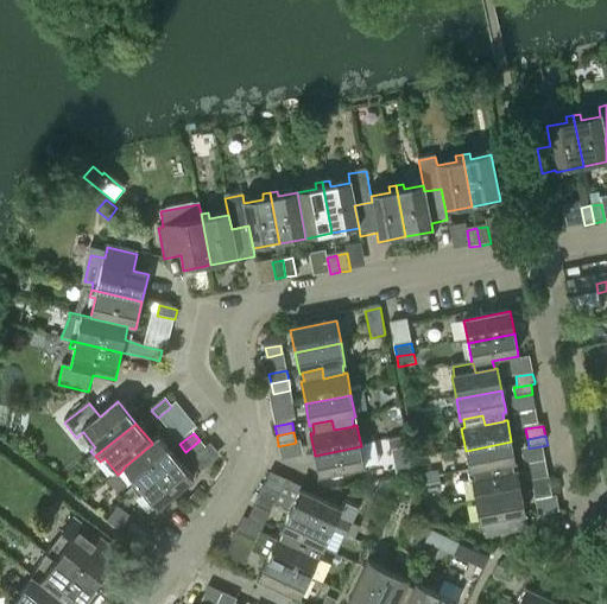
[(132,487),(137,493),(176,459),(158,438),(152,443),(152,444),(124,468),(124,469),(136,483),(132,487)]
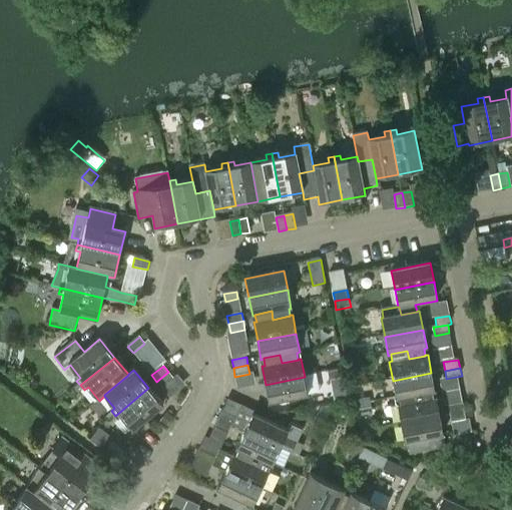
[(330,381),(344,379),(343,370),(328,373),(330,381)]
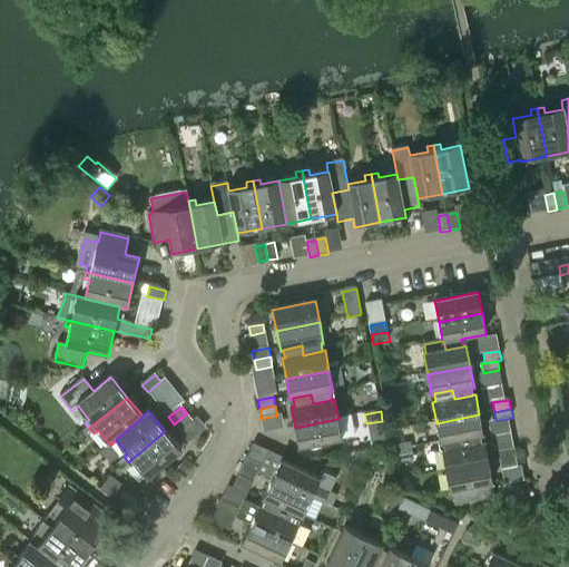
[(193,421),(187,413),(174,424),(180,432),(193,421)]
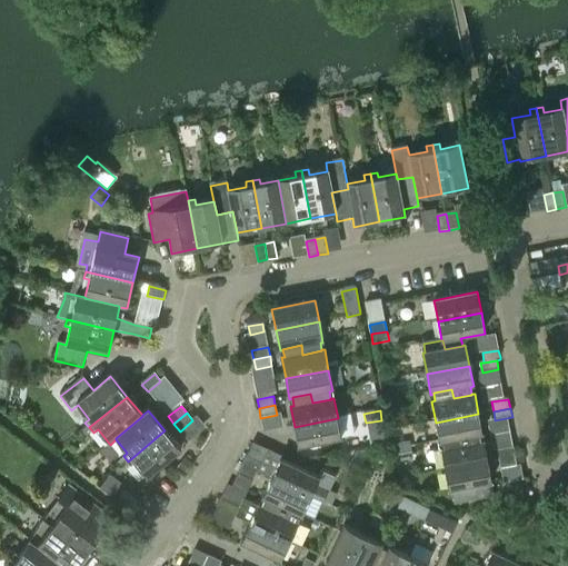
[(482,435),(478,414),(436,423),(440,443),(442,443),(442,442),(461,438),(462,447),(481,444),(481,443),(479,436),(482,435)]
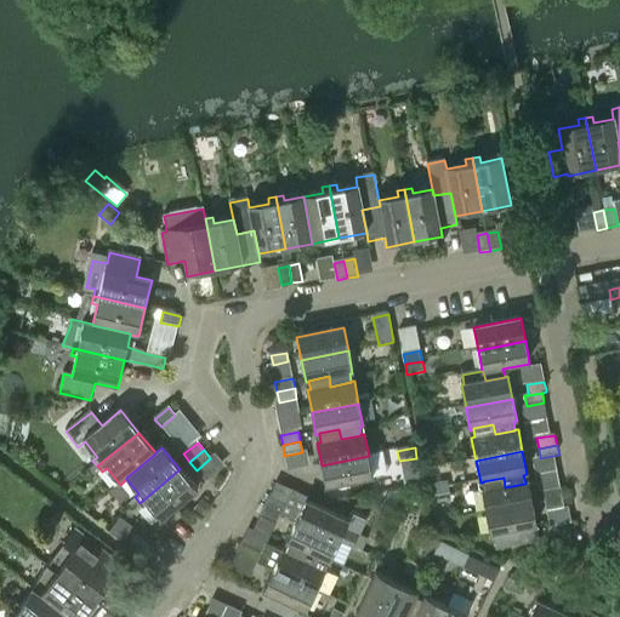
[(373,479),(369,456),(322,466),(326,487),(373,479)]
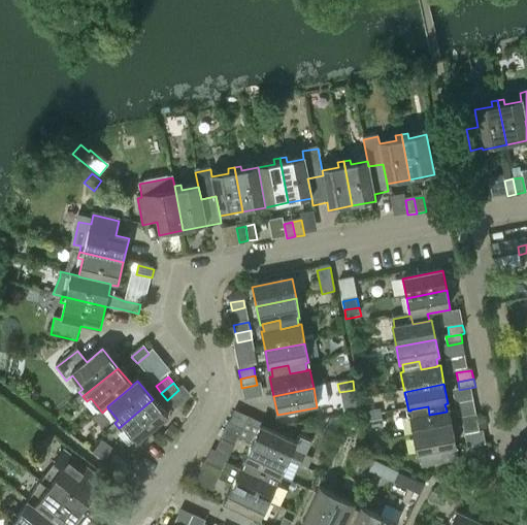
[(168,419),(153,399),(119,428),(122,433),(126,430),(137,444),(168,419)]
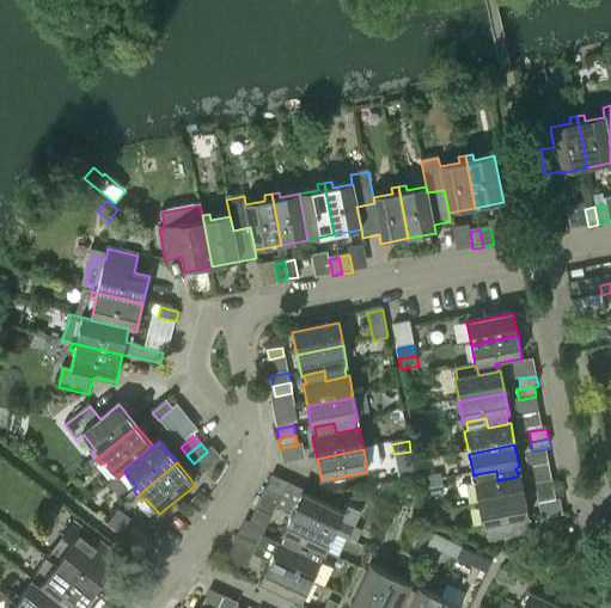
[(478,505),(525,497),(520,474),(518,476),(518,477),(498,480),(496,471),(476,474),(476,476),(478,483),(475,484),(478,505)]
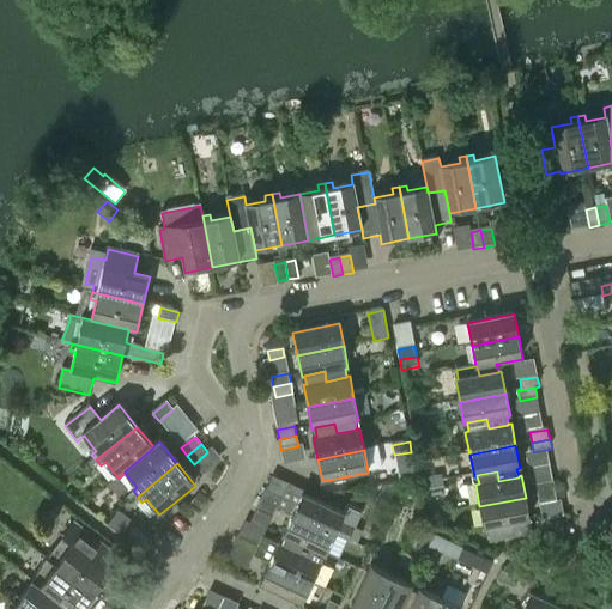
[(538,495),(556,492),(553,482),(535,485),(538,495)]
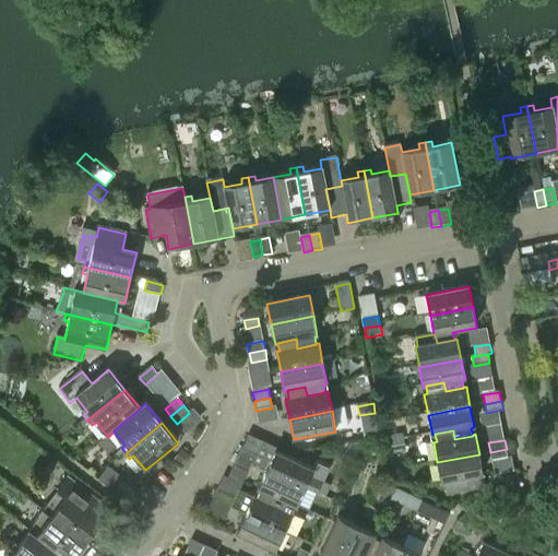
[(257,456),(242,449),(238,458),(253,464),(266,471),(306,489),(320,496),(331,471),(316,463),(313,470),(275,452),(274,456),(269,452),(265,459),(258,454),(257,456)]
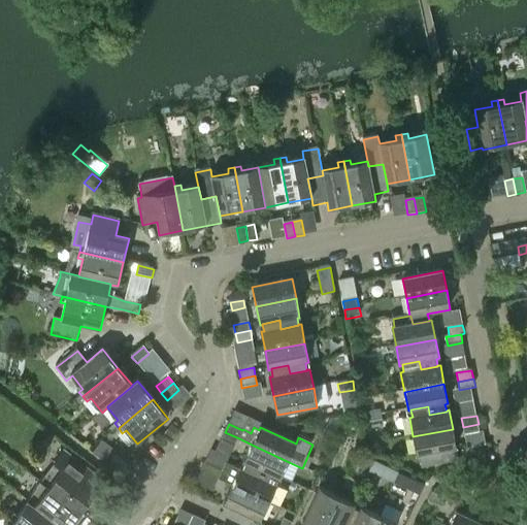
[(479,424),(463,427),(465,435),(480,432),(479,424)]
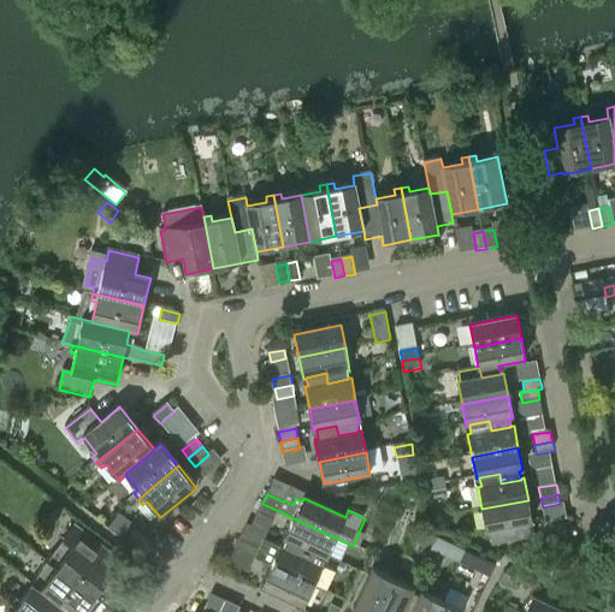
[(211,503),(201,495),(191,509),(201,515),(211,503)]
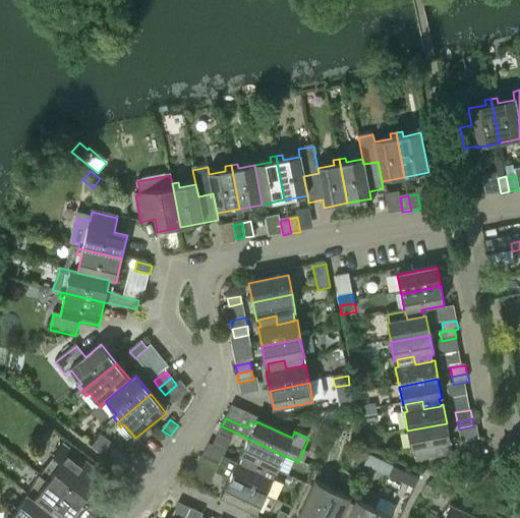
[(453,455),(447,423),(407,430),(411,450),(413,449),(416,462),(453,455)]
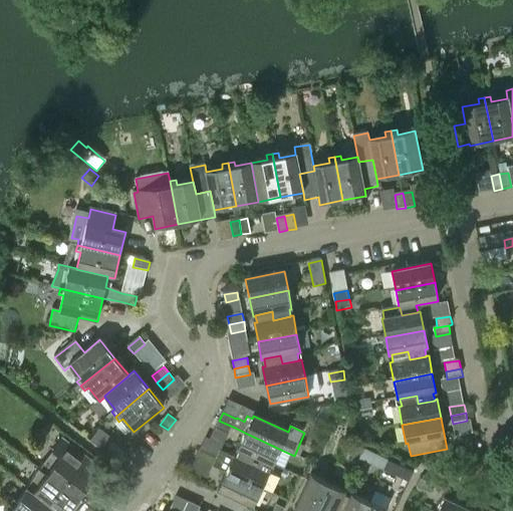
[(229,435),(233,427),(219,421),(215,429),(229,435)]
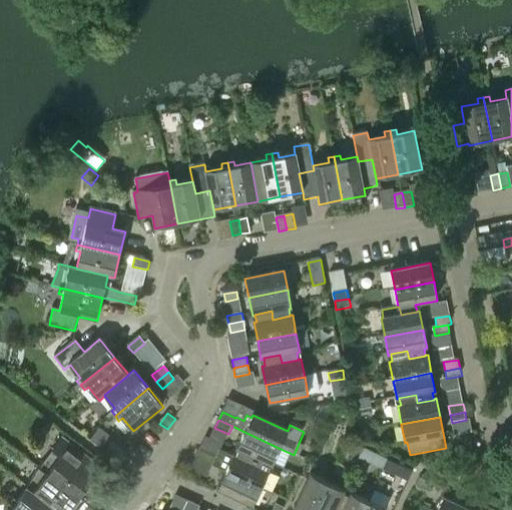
[(281,449),(244,432),(236,449),(238,450),(239,449),(254,457),(250,464),(267,472),(267,471),(270,465),(272,466),(281,449)]
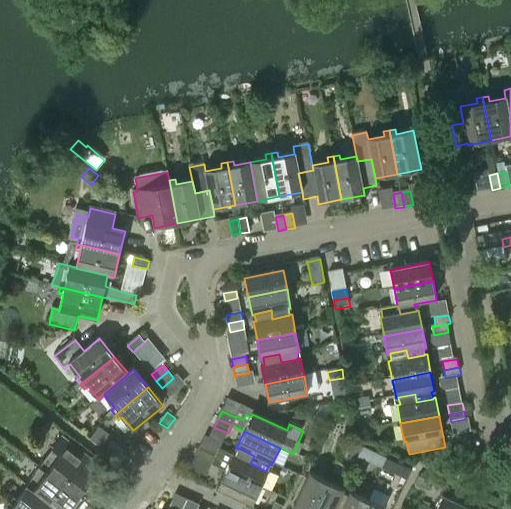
[(39,468),(44,471),(78,498),(101,468),(81,452),(63,438),(39,468)]
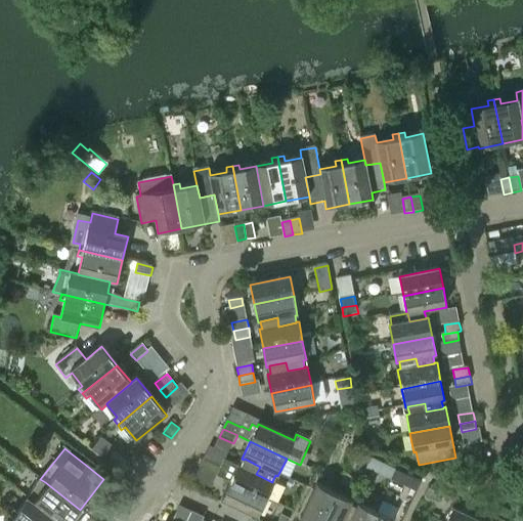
[(361,468),(366,458),(355,452),(350,463),(361,468)]
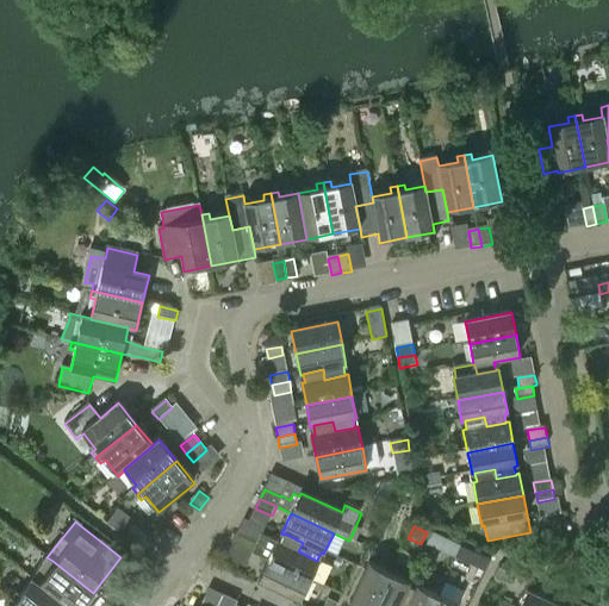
[(254,554),(268,561),(311,581),(321,561),(317,560),(317,561),(298,551),(303,543),(285,533),(284,535),(281,542),(278,541),(277,542),(269,538),(265,548),(242,537),(237,547),(254,554)]
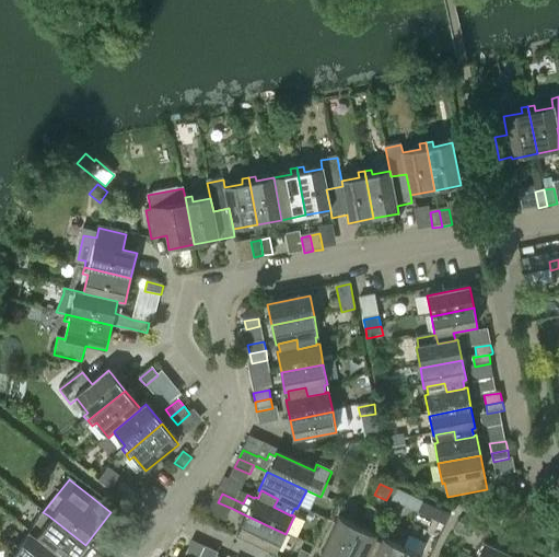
[(423,503),(418,514),(445,528),(451,517),(423,503)]
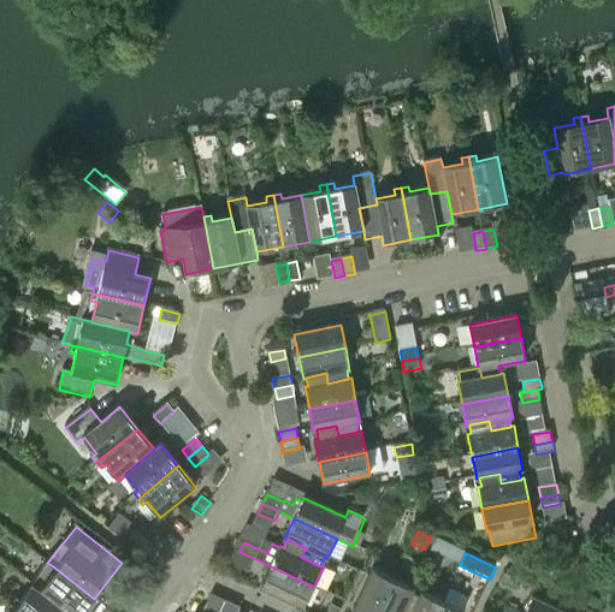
[(84,611),(94,599),(53,566),(48,572),(52,576),(41,590),(40,592),(65,611),(84,611)]
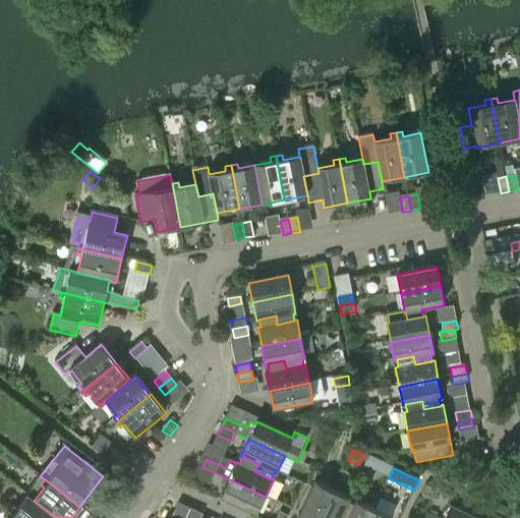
[(256,514),(266,497),(229,479),(221,497),(256,514)]
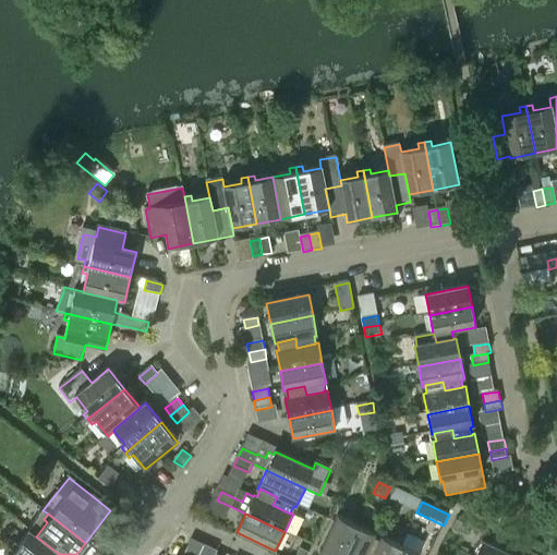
[(342,554),(356,526),(338,517),(319,554),(342,554)]
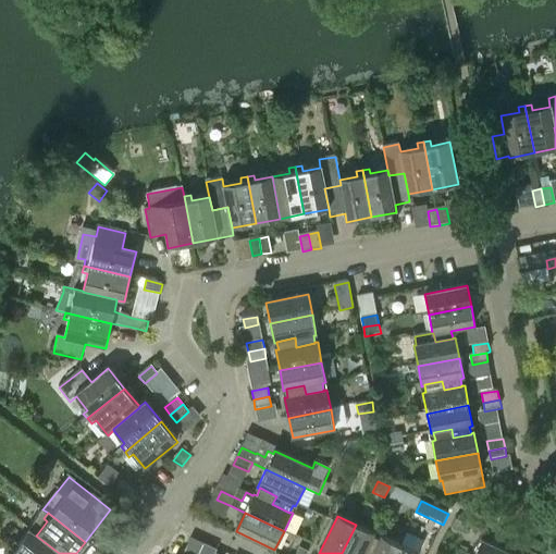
[(471,527),(456,520),(452,529),(467,536),(471,527)]
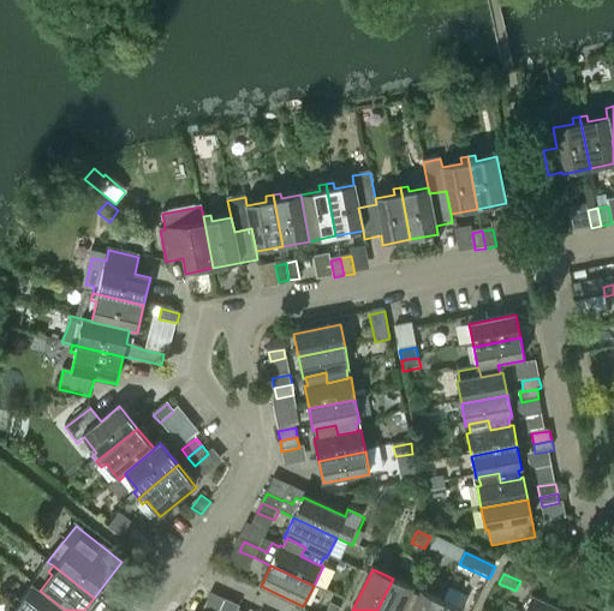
[(393,579),(377,610),(401,610),(403,609),(405,610),(413,610),(421,594),(419,594),(412,591),(413,588),(393,579)]
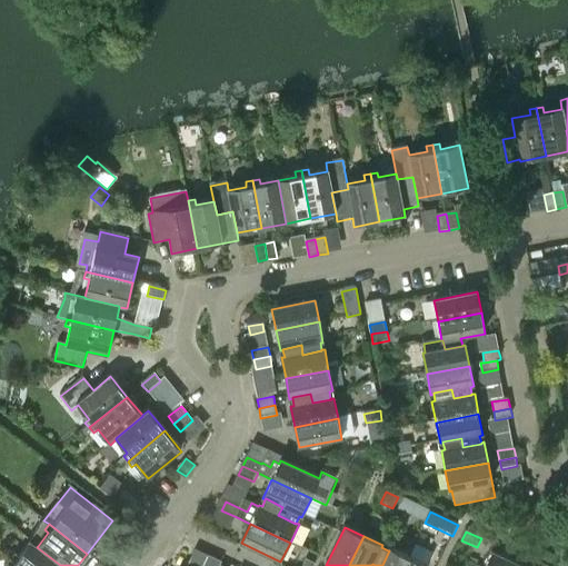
[(16,554),(11,559),(19,565),(60,565),(37,547),(38,546),(31,542),(19,557),(16,554)]
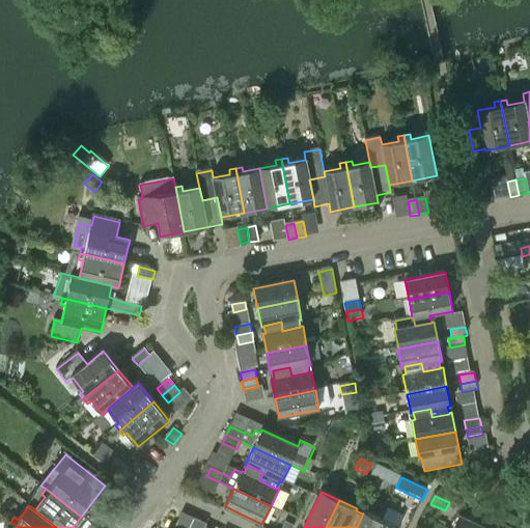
[(377,527),(381,520),(363,511),(362,513),(363,513),(357,527),(350,527),(347,526),(346,527),(377,527)]
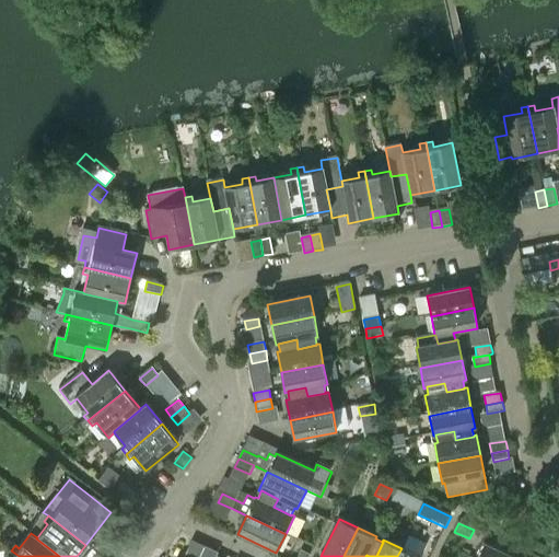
[(521,556),(519,555),(517,556),(512,556),(485,543),(477,556),(521,556)]
